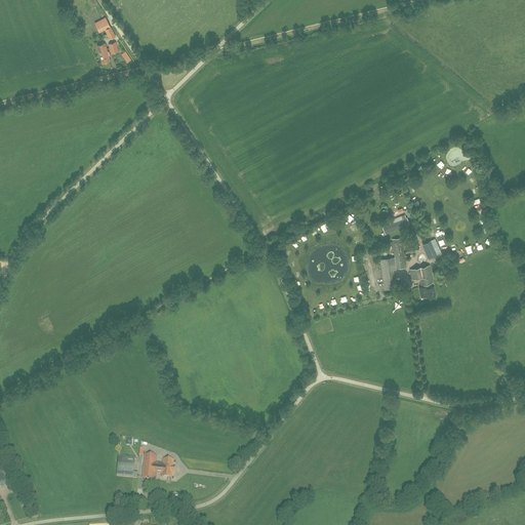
[(99,33),(110,27),(106,17),(94,24),(99,33)]
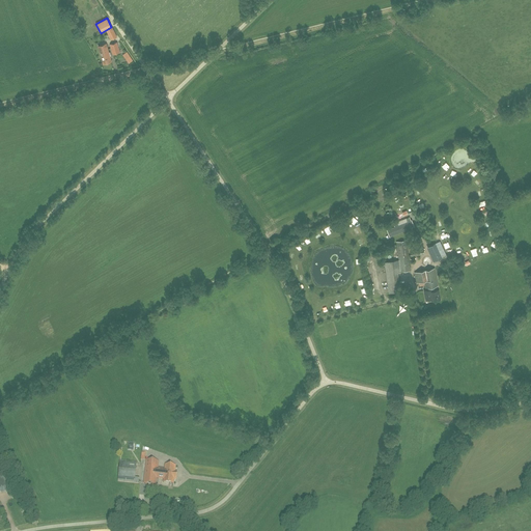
[(107,30),(112,39),(117,37),(112,27),(107,30)]
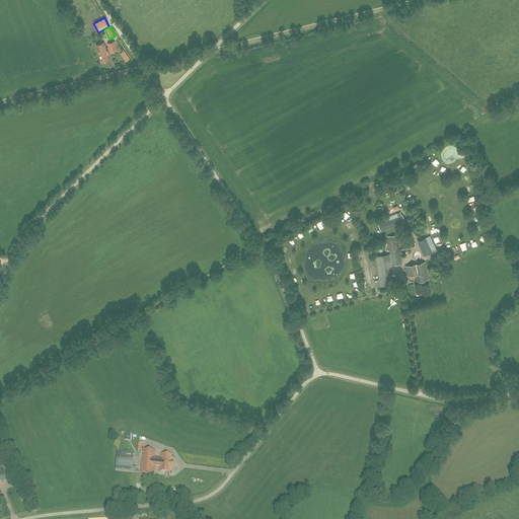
[(110,54),(118,52),(115,42),(107,44),(110,54)]
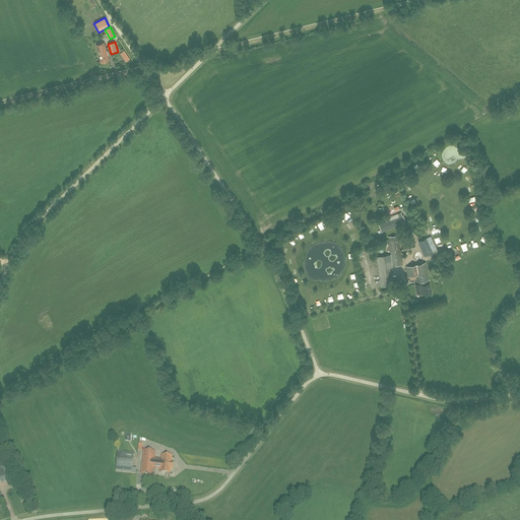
[(108,51),(107,52),(105,43),(96,46),(102,63),(110,61),(108,56),(109,55),(108,51)]
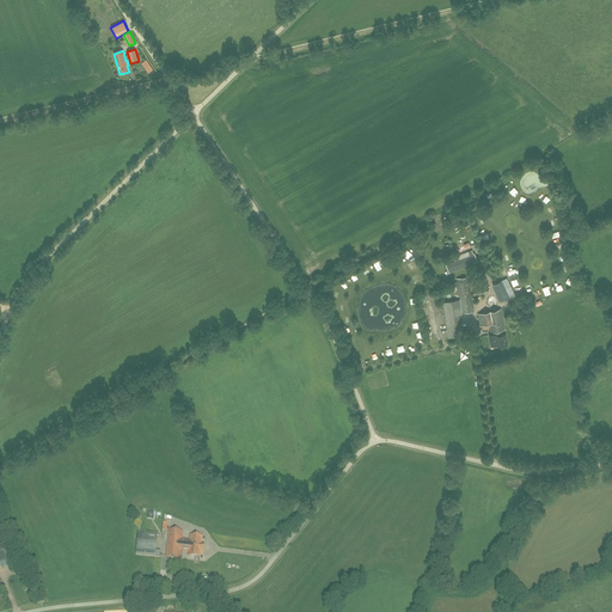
[(141,63),(144,66),(148,73),(153,71),(146,60),(141,63)]
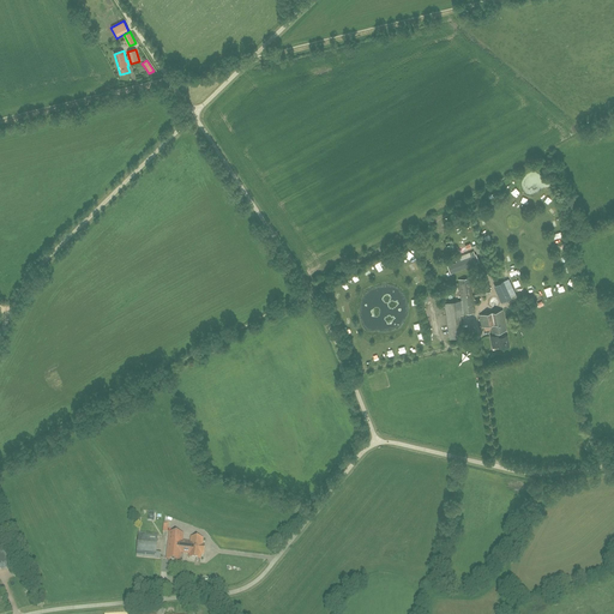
[(512,192),(516,198),(522,194),(518,188),(512,192)]
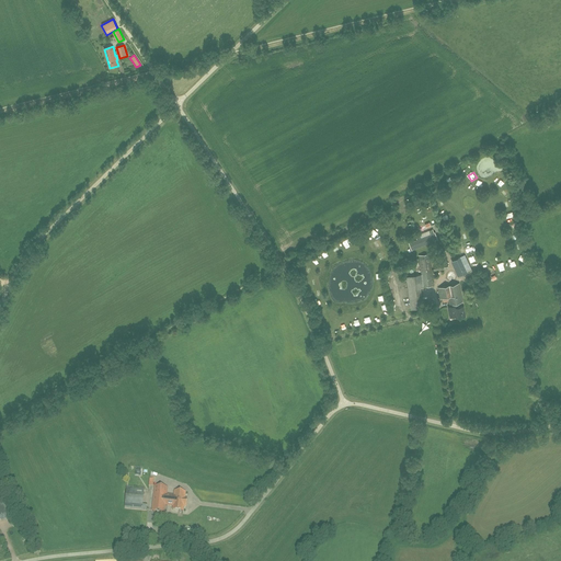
[(374,239),(379,235),(374,229),(369,235),(374,239)]
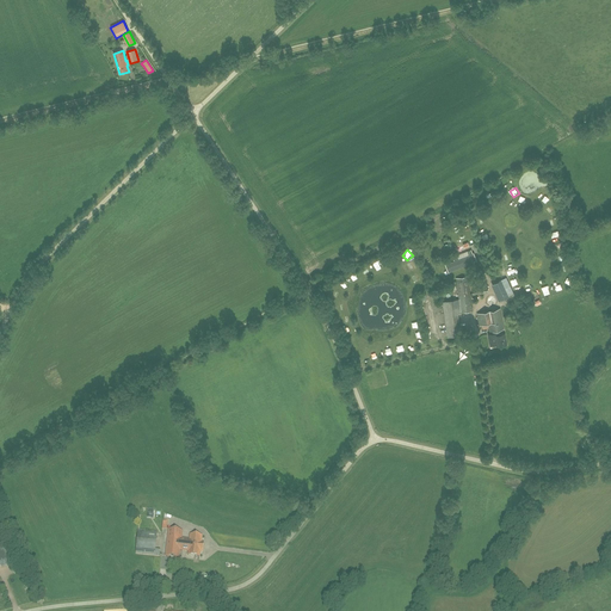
[(474,254),(446,265),(449,272),(476,261),(474,254)]
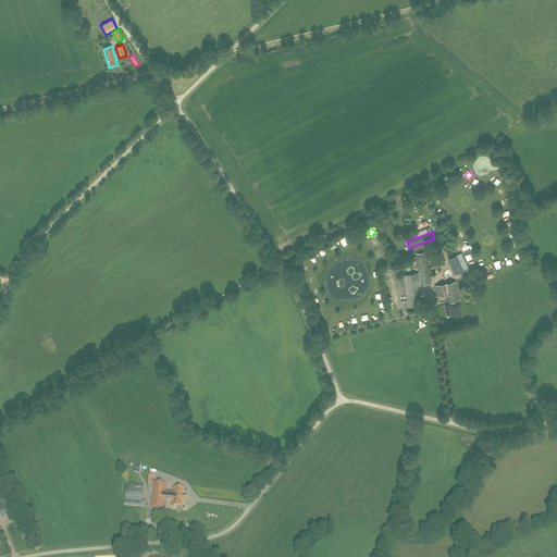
[(421,285),(431,284),(426,256),(426,254),(416,255),(417,258),(418,269),(419,273),(404,275),(408,308),(420,306),(417,286),(421,285)]
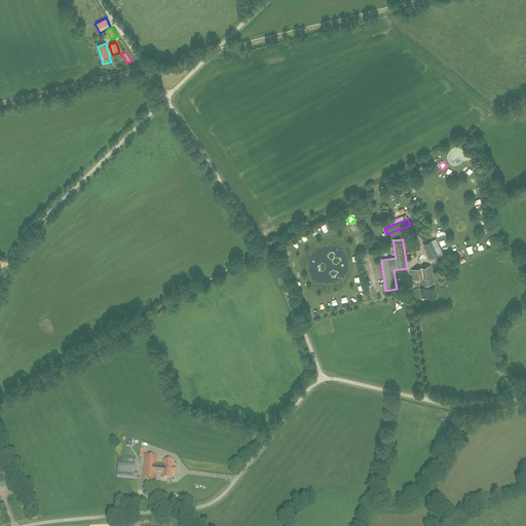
[(407,254),(420,252),(418,240),(410,241),(411,247),(406,248),(407,254)]
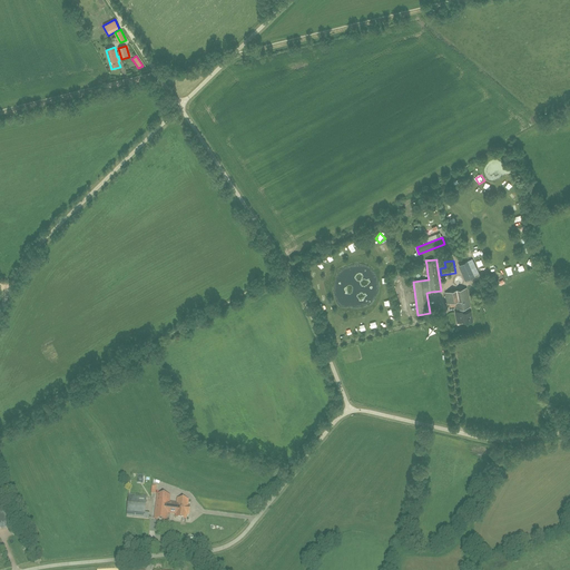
[(467,281),(471,278),(474,277),(468,261),(460,265),(467,281)]
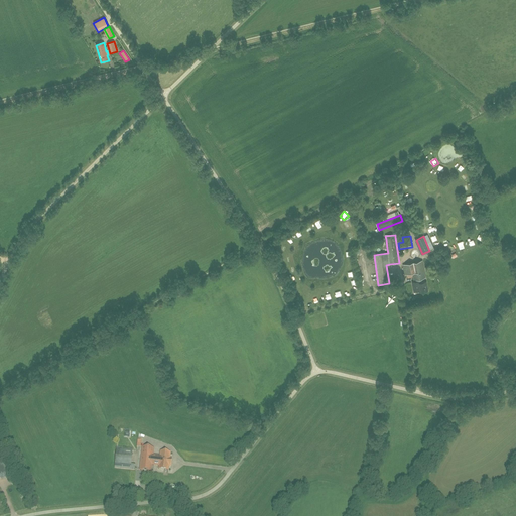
[(412,273),(413,277),(413,280),(418,279),(419,281),(412,283),(413,291),(418,290),(419,293),(428,291),(426,282),(421,283),(420,279),(425,278),(422,261),(402,265),(404,275),(406,274),(412,273)]
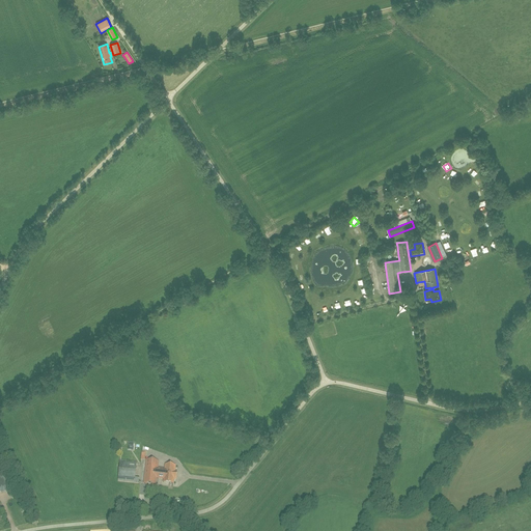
[(156,484),(156,478),(164,479),(164,482),(173,483),(174,478),(176,478),(176,472),(174,472),(175,466),(165,465),(165,468),(158,468),(158,462),(146,460),(144,483),(156,484)]
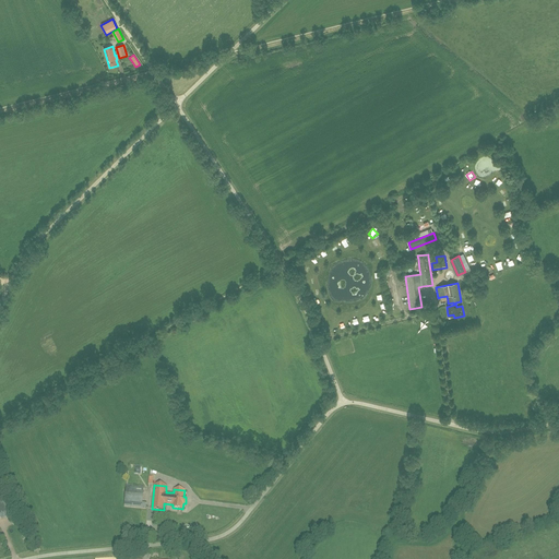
[(146,503),(142,503),(143,487),(126,486),(123,507),(145,508),(146,503)]
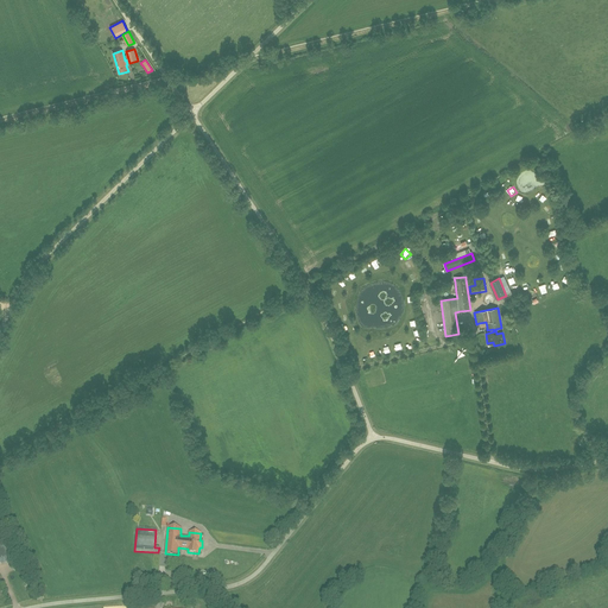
[(1,563),(11,559),(10,558),(13,557),(10,545),(0,549),(0,562),(1,563)]
